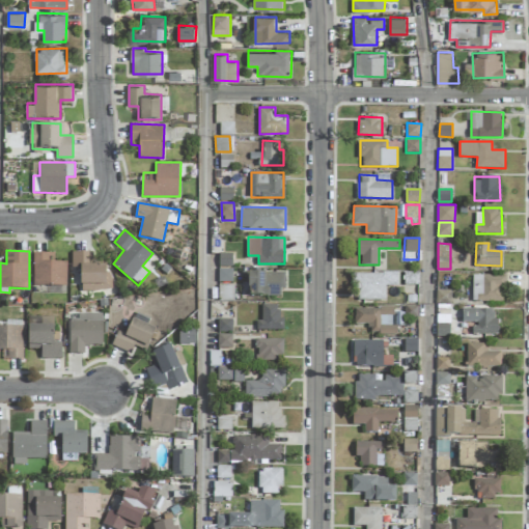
[(73,267),(81,267),(82,290),(111,289),(110,263),(94,265),(93,251),(73,251),(73,267)]
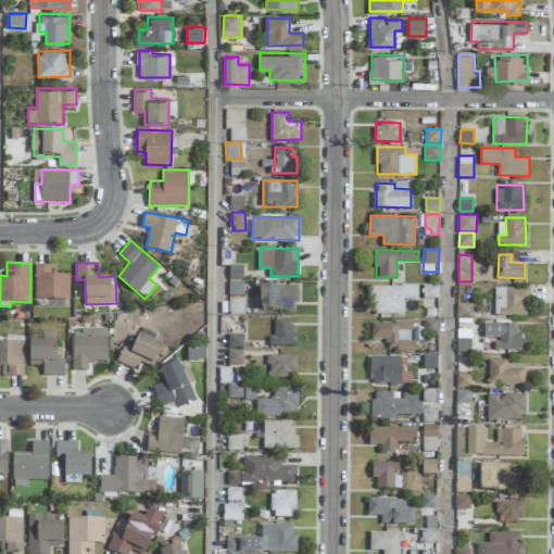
[(35,299),(71,299),(71,273),(58,273),(58,264),(36,264),(35,299)]
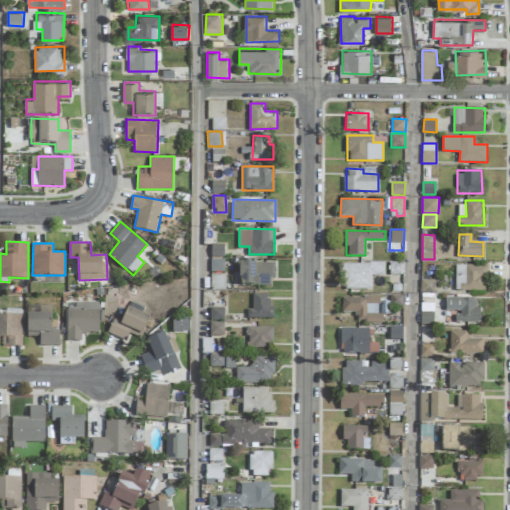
[(223,244),(213,244),(213,255),(223,255),(223,244)]
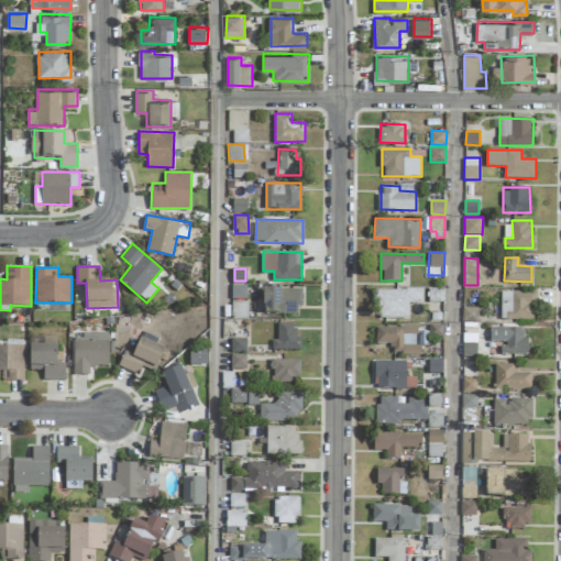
[(301,288),(264,287),(264,312),(301,314),(301,288)]
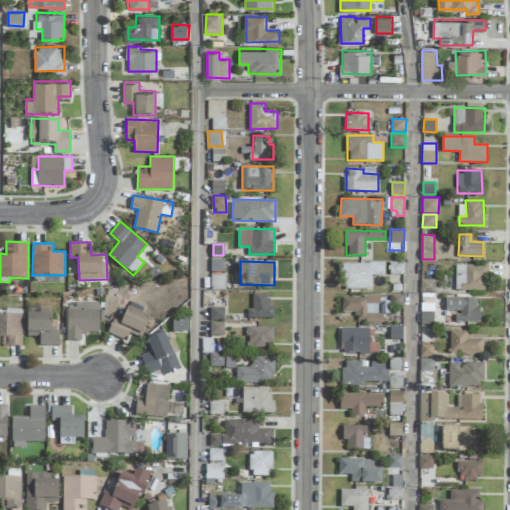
[(384,263),(343,262),(342,288),(372,289),(373,275),(384,275),(384,263)]
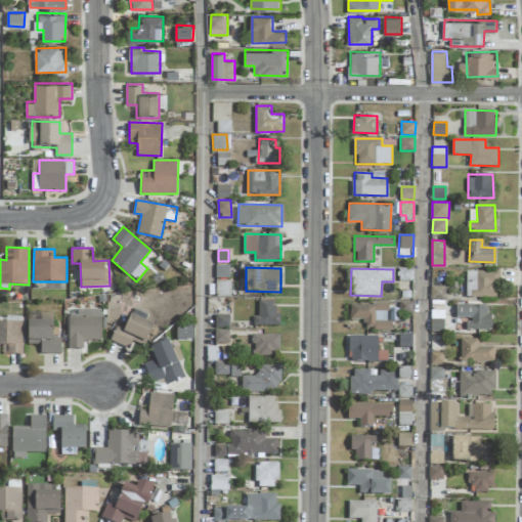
[(498,270),(467,270),(467,297),(499,297),(498,270)]
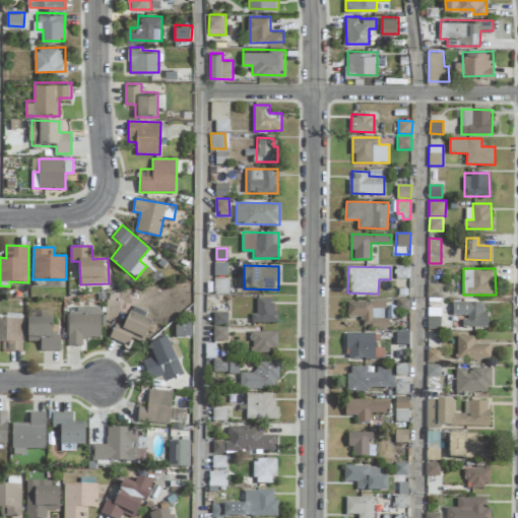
[(230,293),(230,278),(215,278),(215,294),(230,293)]
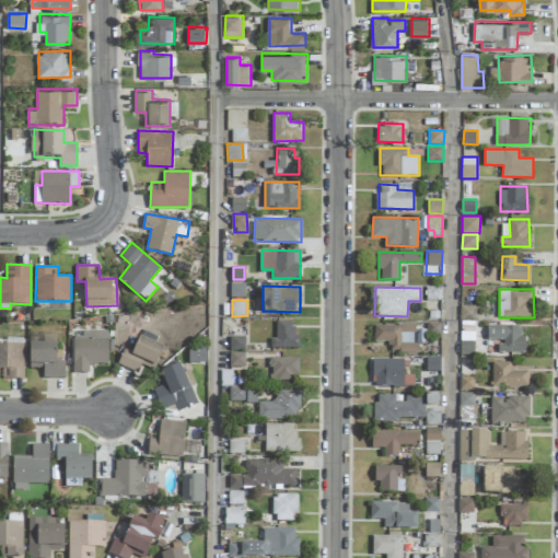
[(476,318),(476,305),(462,305),(462,318),(476,318)]
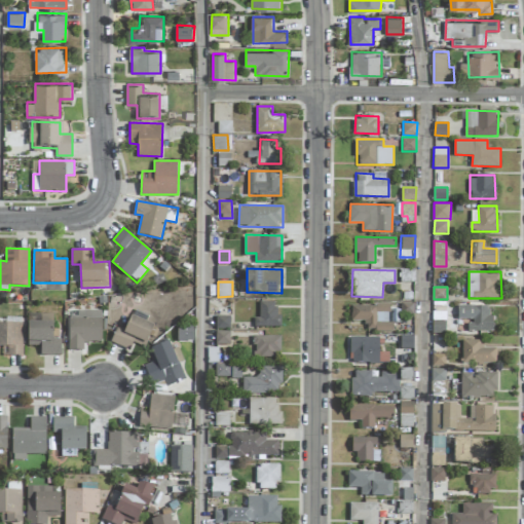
[(276,301),(260,301),(260,317),(256,317),(256,326),(282,327),(282,313),(276,313),(276,301)]
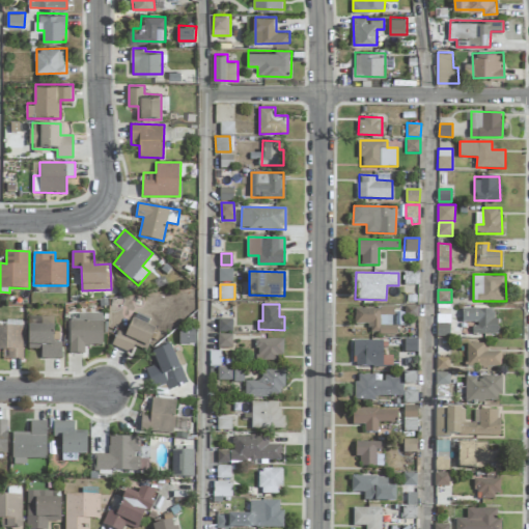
[(356,323),(370,324),(370,333),(398,334),(398,307),(356,306),(356,323)]
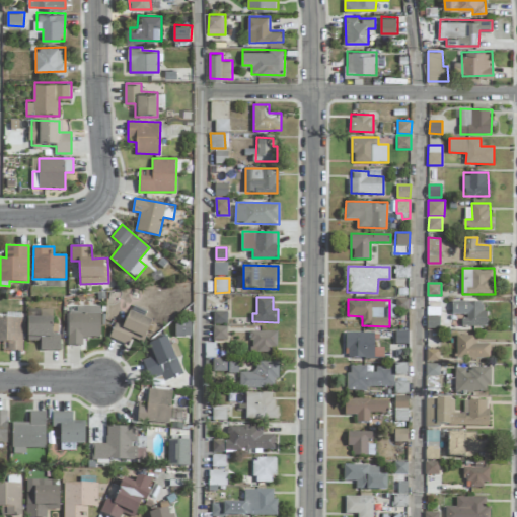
[(487,325),(487,301),(452,301),(452,315),(462,315),(462,325),(487,325)]
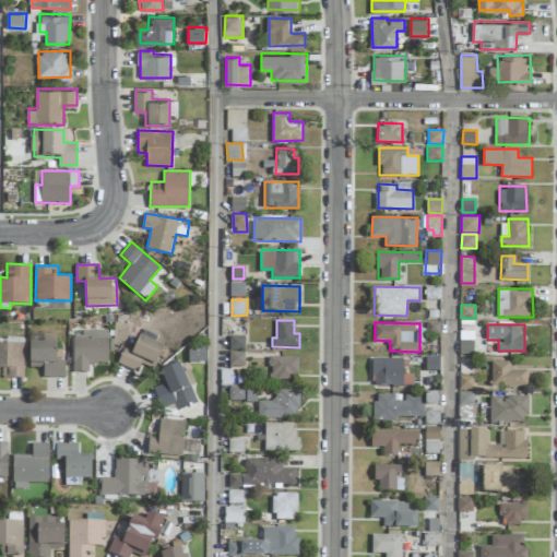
[(108,329),(83,329),(83,335),(73,335),(74,371),(90,371),(90,363),(109,363),(108,329)]
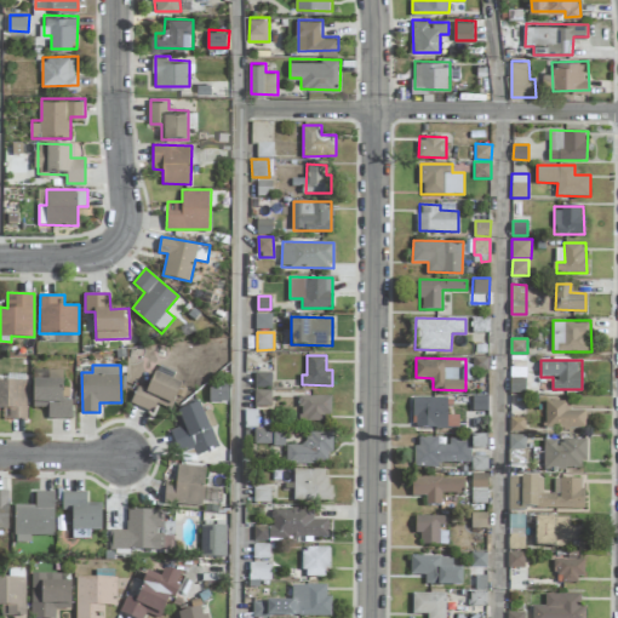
[(527,366),(511,366),(511,392),(526,392),(527,366)]
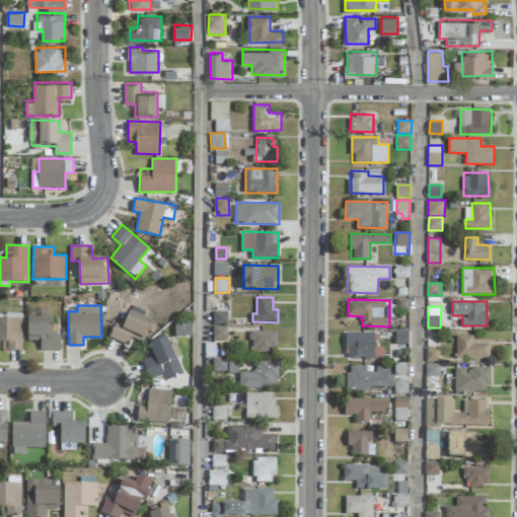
[(41,350),(61,349),(61,335),(53,335),(53,308),(28,309),(29,340),(41,340),(41,350)]
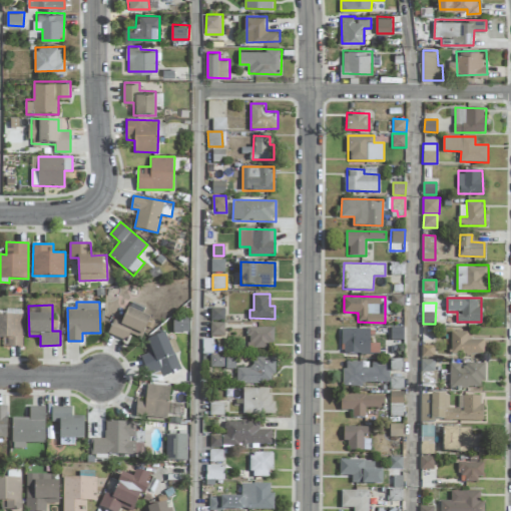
[(225,320),(225,308),(211,307),(211,320),(225,320)]
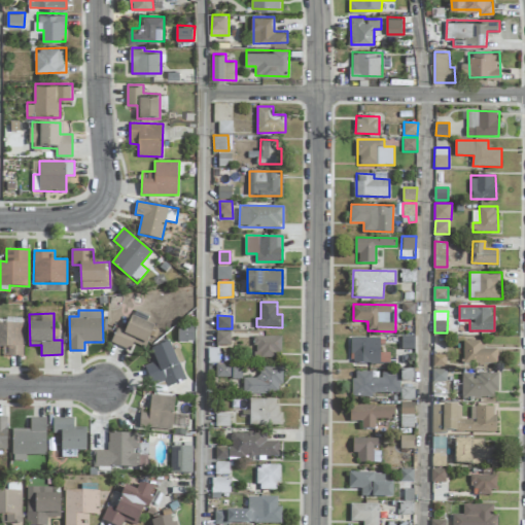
[(112,343),(131,349),(134,342),(147,347),(154,324),(131,316),(127,330),(117,327),(112,343)]
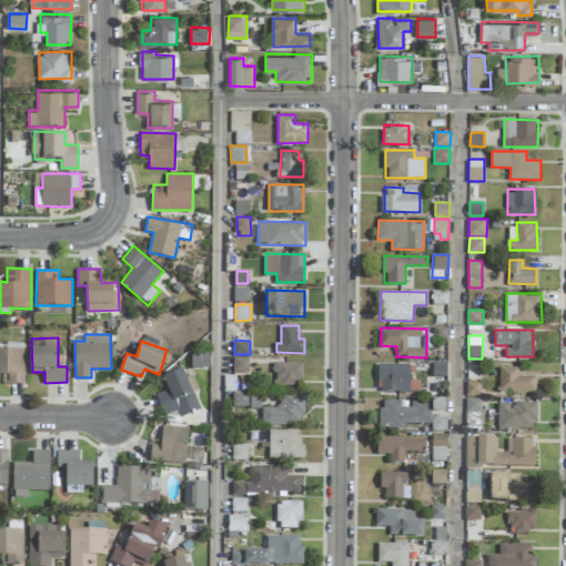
[(24,383),(26,349),(0,347),(0,373),(10,374),(9,383),(24,383)]
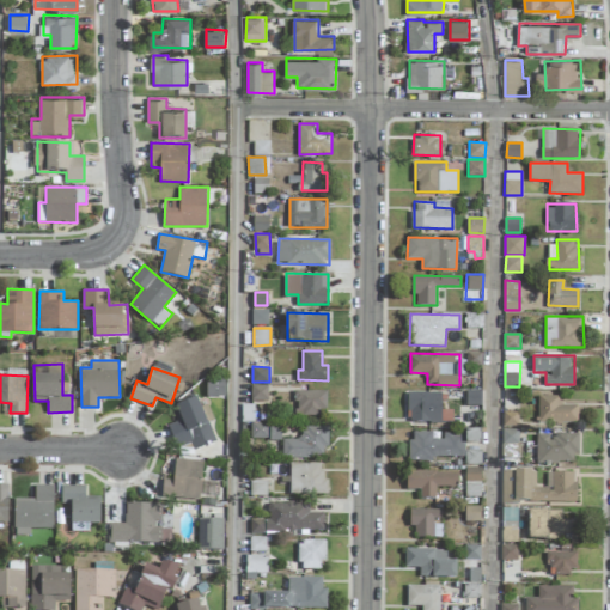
[(225,378),(207,378),(208,396),(225,396),(225,378)]
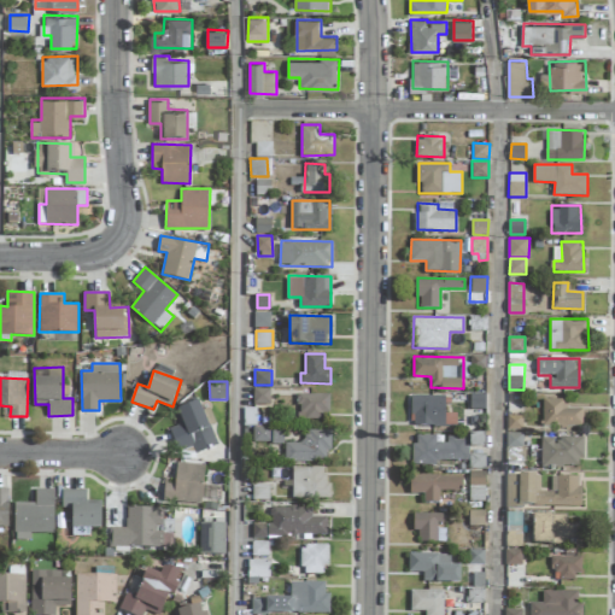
[(255,387),(255,403),(270,403),(270,387),(255,387)]
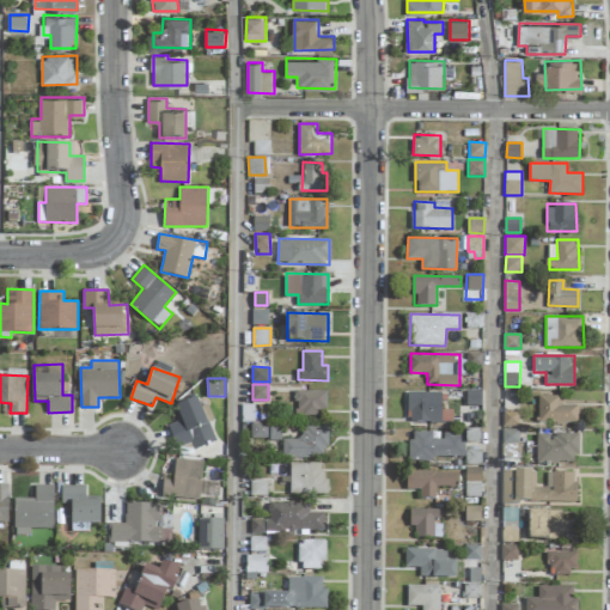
[(328,390),(296,390),(296,414),(328,414),(328,390)]
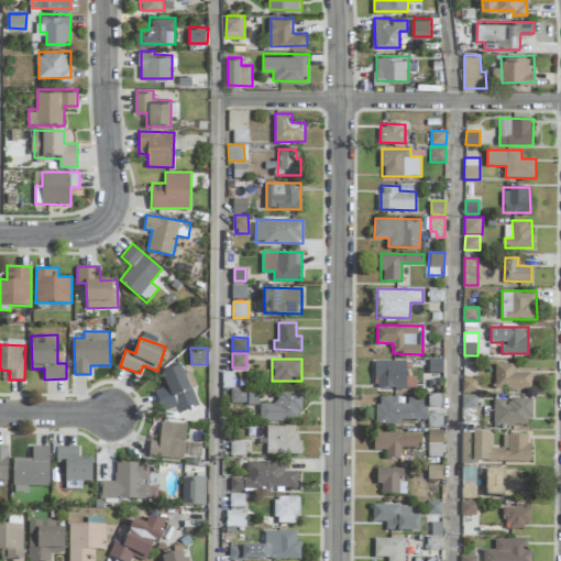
[(407,387),(406,360),(375,361),(375,388),(407,387)]
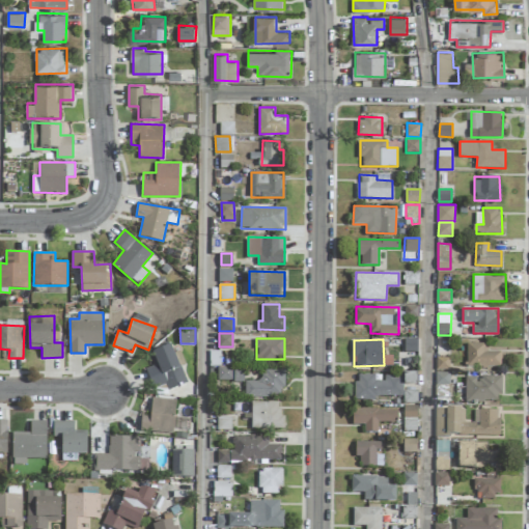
[(467,365),(502,366),(502,351),(488,351),(488,342),(468,342),(467,365)]
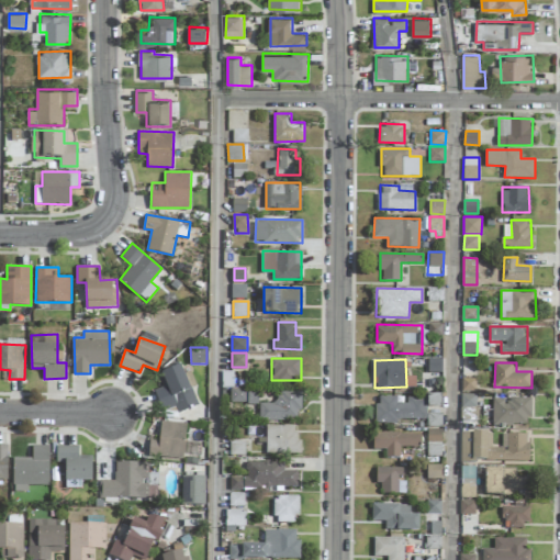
[(156,389),(163,411),(177,406),(178,411),(197,405),(183,365),(163,370),(167,385),(156,389)]
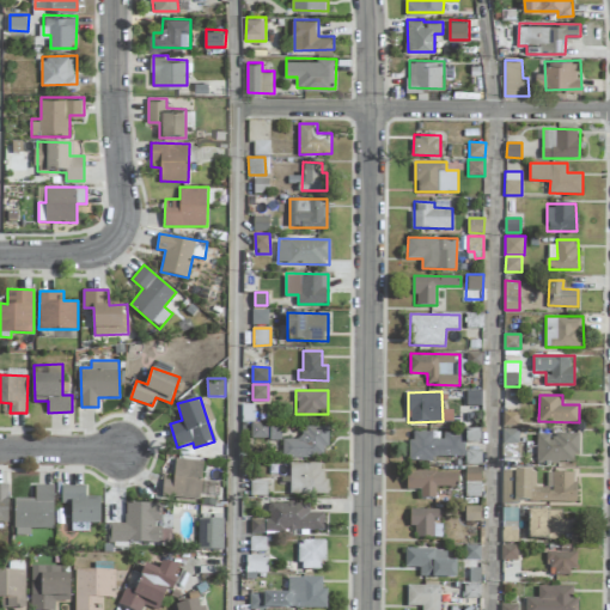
[(519,425),(519,412),(505,412),(504,425),(519,425)]
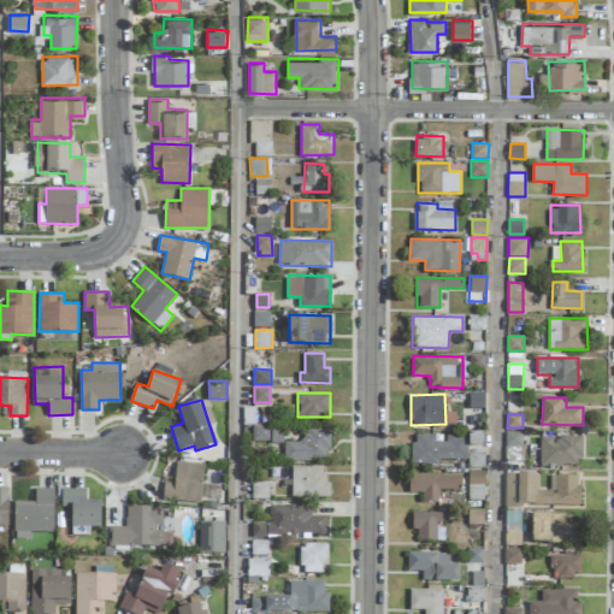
[(270,425),(253,425),(253,441),(270,441),(270,425)]
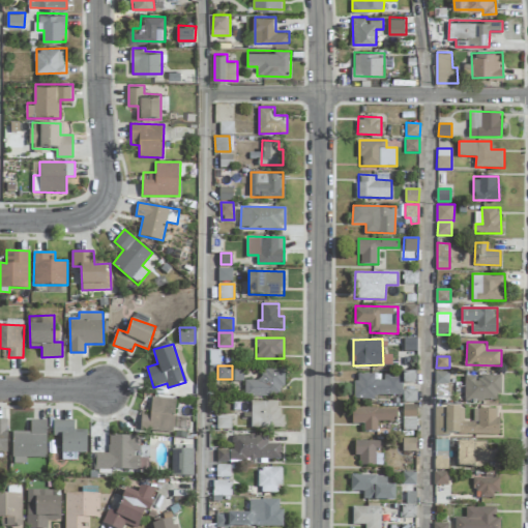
[(284,369),(262,369),(262,380),(245,379),(244,396),(283,397),(284,369)]
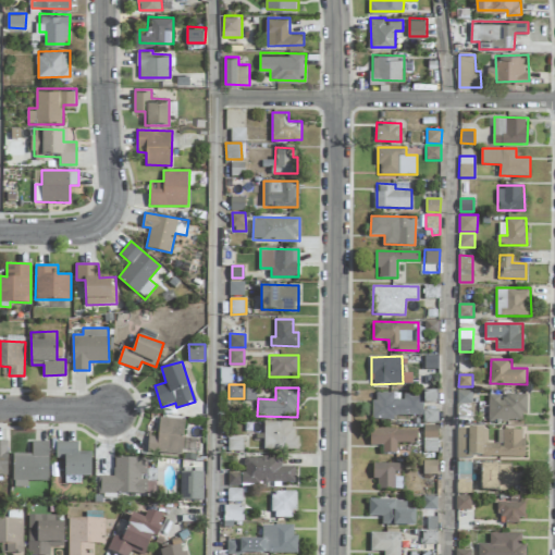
[(472,390),(457,390),(458,403),(472,402),(472,390)]
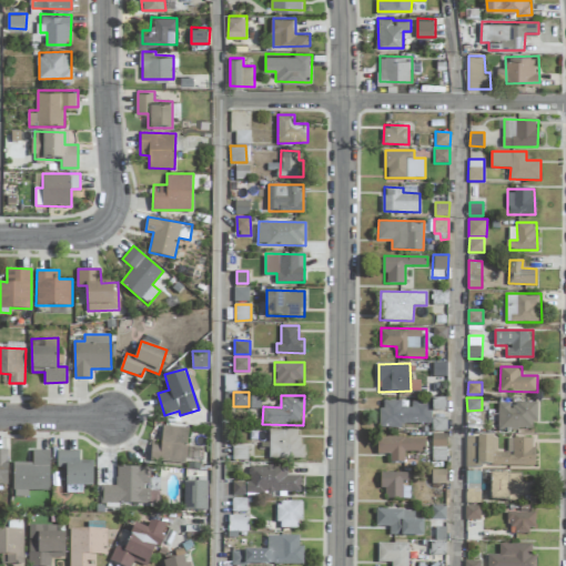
[(432,400),(412,401),(412,406),(402,406),(402,400),(381,400),(382,427),(403,427),(403,423),(432,422),(432,400)]
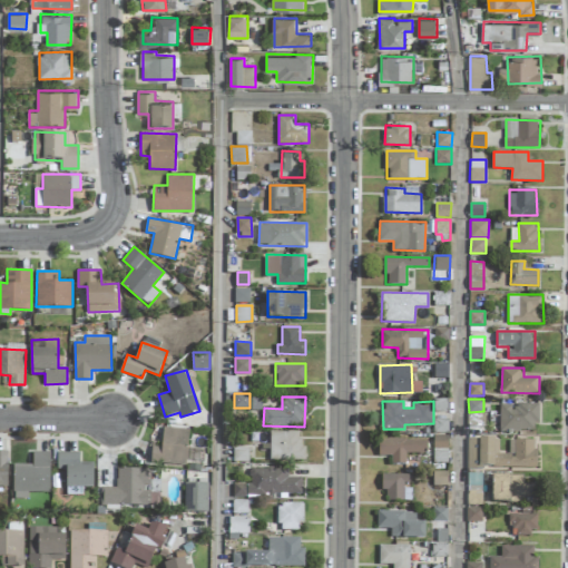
[(538,403),(501,402),(500,429),(538,430),(538,403)]
